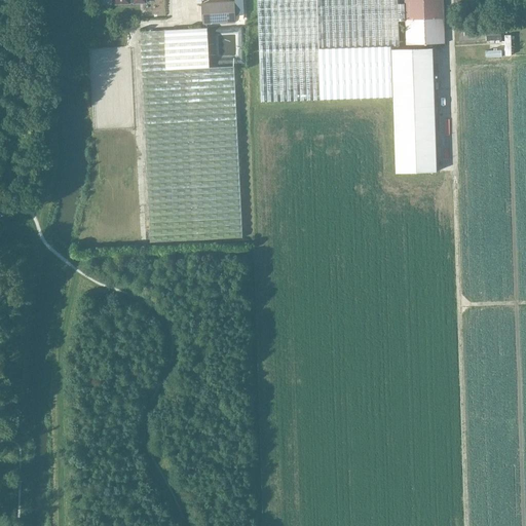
[(397,0),(257,0),(261,102),(393,98),(392,46),(399,46),(398,22),(405,22),(405,4),(398,4),(397,0)]
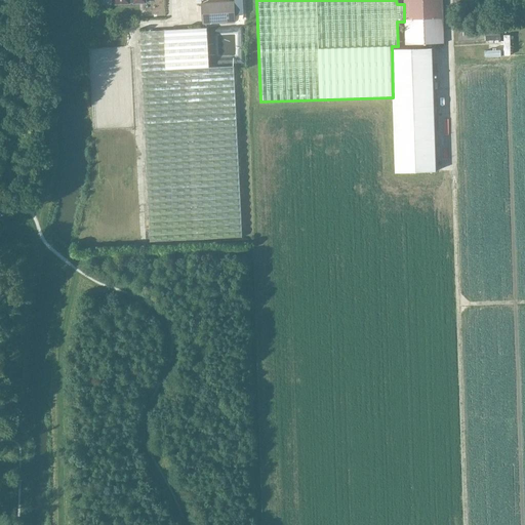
[(403,0),(404,4),(404,22),(405,45),(421,45),(443,44),(441,0),(403,0)]
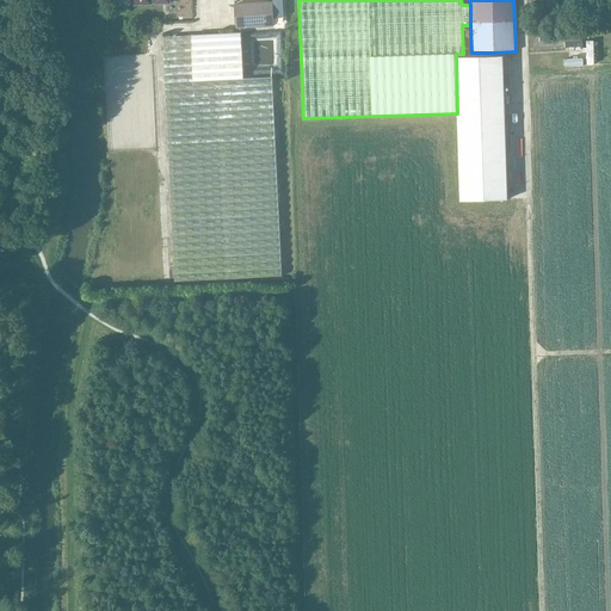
[(235,29),(273,26),(272,2),(234,5),(235,29)]
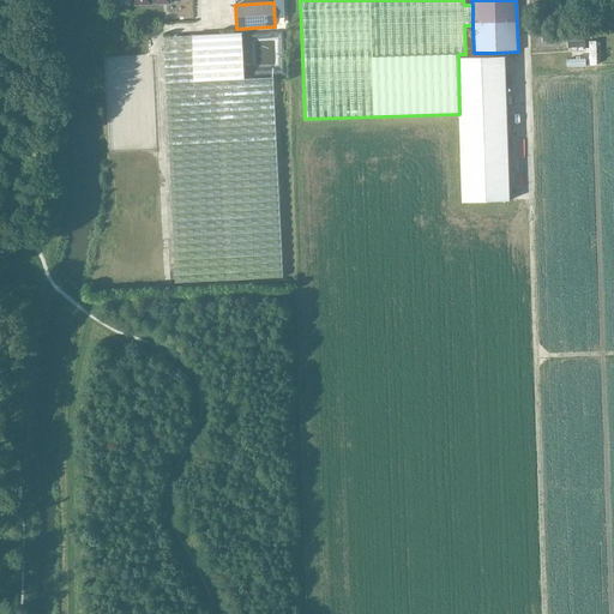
[(465,54),(458,54),(459,114),(462,202),(510,200),(506,106),(507,106),(506,56),(493,56),(493,53),(474,53),(473,25),(464,25),(465,54)]
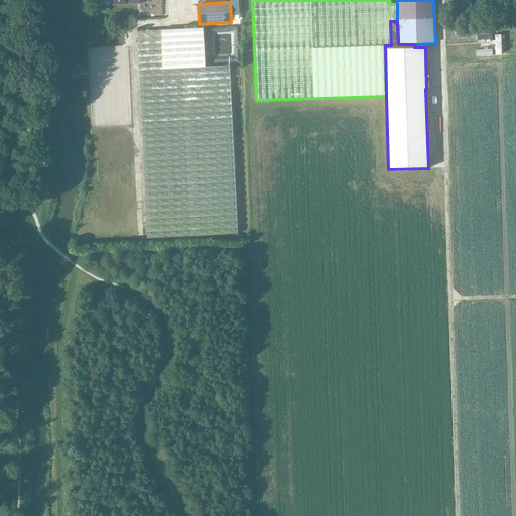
[(147,238),(238,234),(230,66),(206,67),(204,27),(137,31),(147,238)]
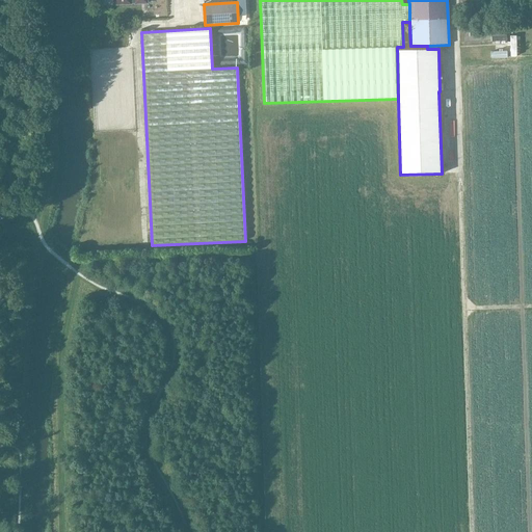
[(517,30),(493,30),(493,43),(511,43),(511,58),(519,58),(517,30)]
